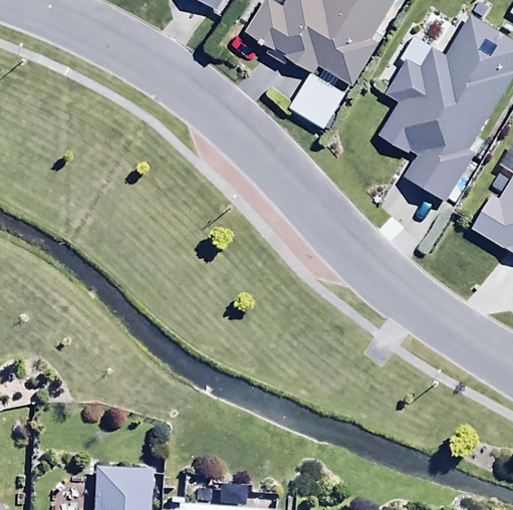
[(200,0),(216,9),(222,0),(200,0)]
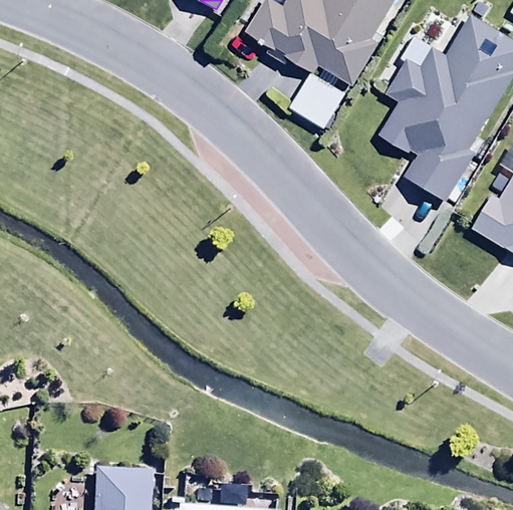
[(286,104),(323,129),(377,44),(368,39),(393,0),(264,0),(245,30),(267,44),(263,50),(286,65),(290,58),(308,69),(286,104)]
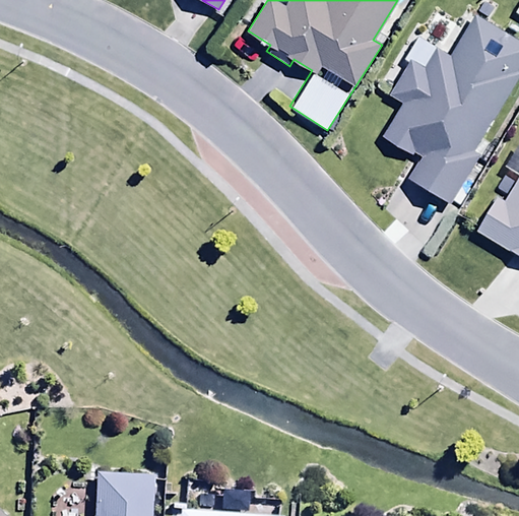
[(406,178),(447,205),(480,156),(472,150),(518,80),(518,71),(518,70),(518,39),(476,11),(449,52),(438,45),(424,65),(412,57),(388,92),(402,102),(380,134),(418,159),(406,178)]
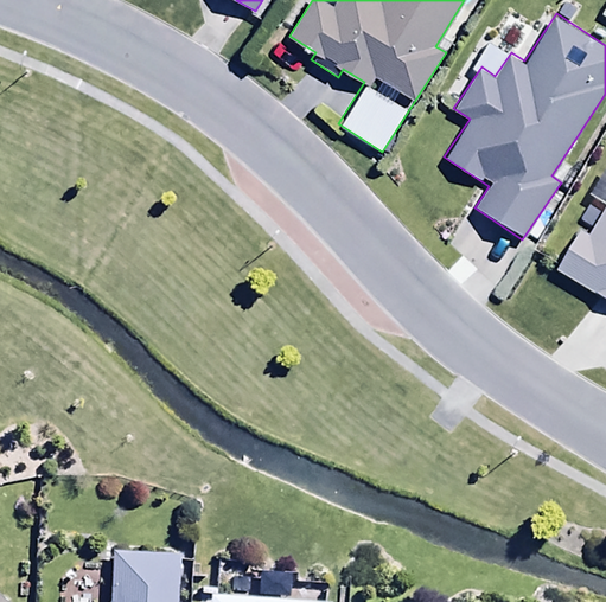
[(581,230),(556,271),(605,300),(605,203),(605,204),(588,234),(581,230)]
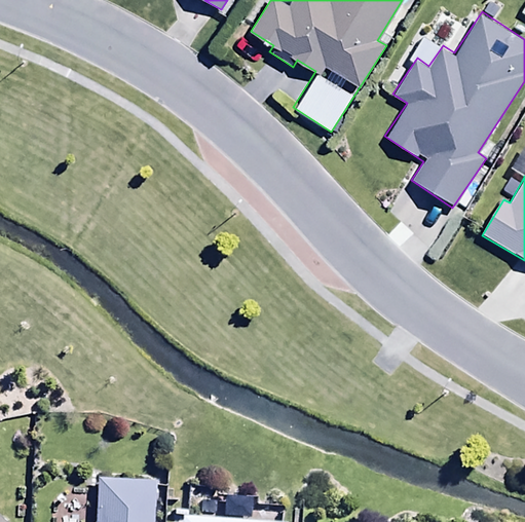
[(151,521),(153,479),(96,477),(94,521),(92,521),(151,521)]
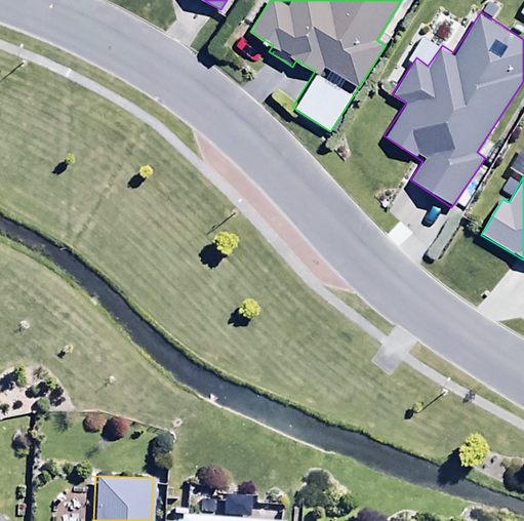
[(282,520),(283,520),(272,520),(273,510),(249,509),(250,493),(215,492),(215,499),(198,498),(197,513),(179,512),(178,520),(282,520)]
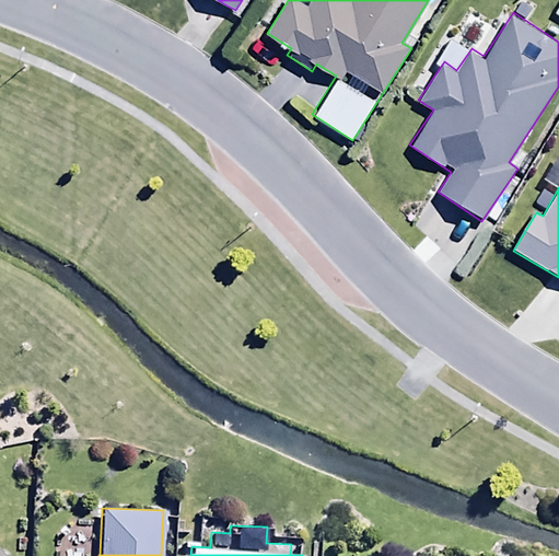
All buildings are outlined.
